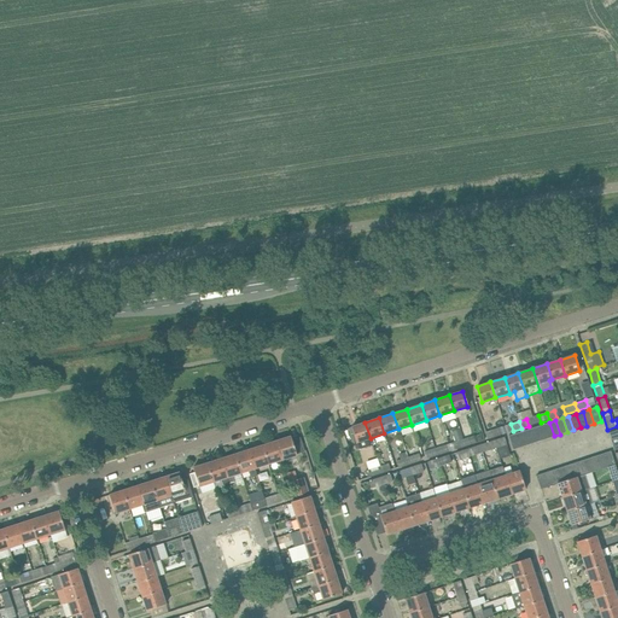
[(365,423),(351,427),(359,449),(369,445),(373,444),(371,438),(365,423)]
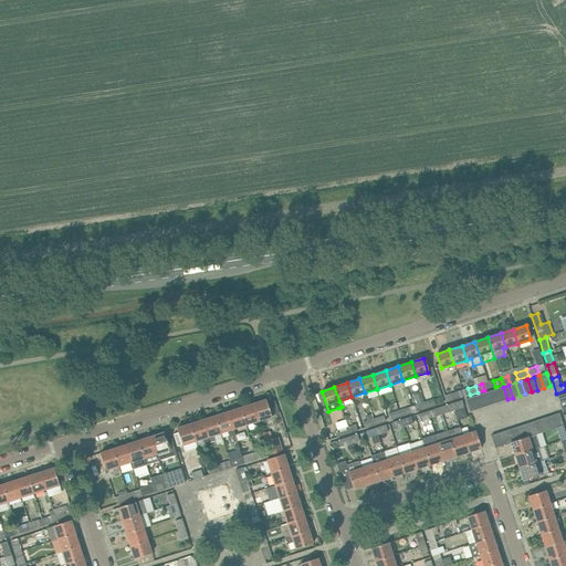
[(501,401),(507,399),(503,387),(496,389),(501,401)]
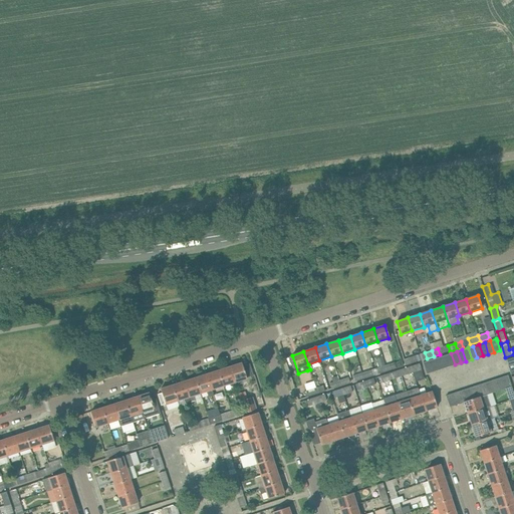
[(449,366),(455,364),(451,353),(446,355),(449,366)]
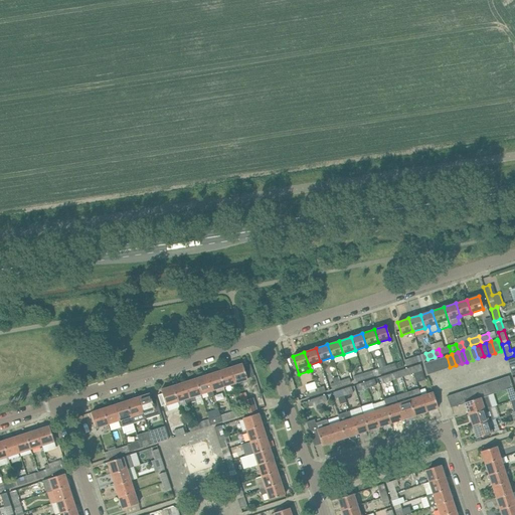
[(406,365),(420,361),(418,355),(404,359),(406,365)]
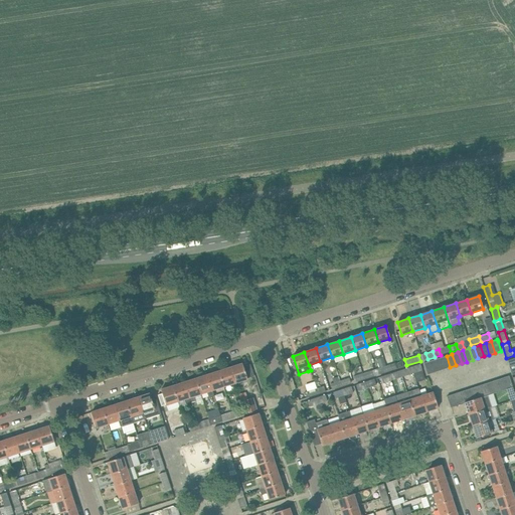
[(445,369),(450,367),(447,356),(441,357),(445,369)]
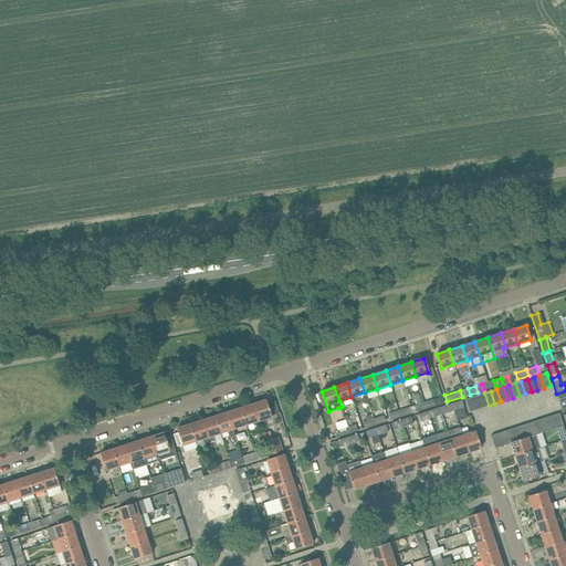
[(482,408),(489,406),(484,392),(479,395),(482,408)]
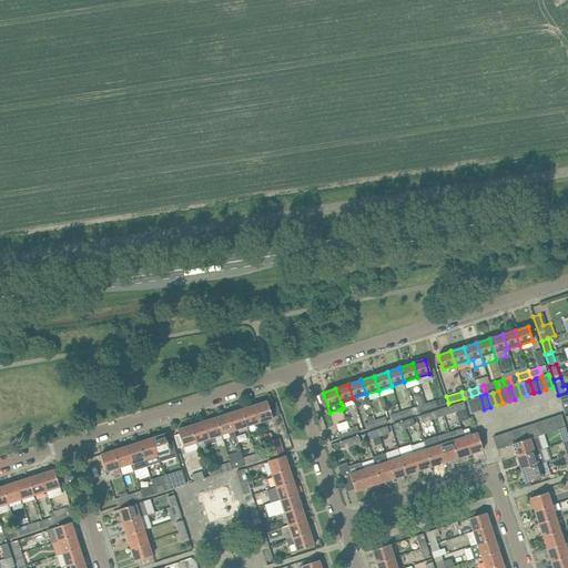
[(478,411),(484,409),(480,396),(474,398),(478,411)]
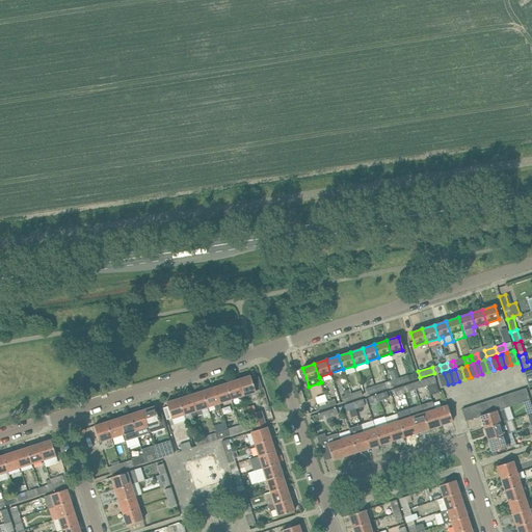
[(404,372),(398,375),(399,378),(398,378),(400,383),(409,381),(409,380),(415,378),(414,373),(405,376),(404,372)]
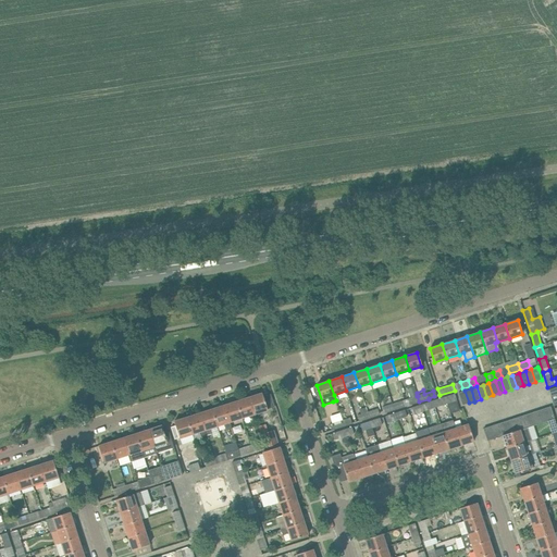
[(465,391),(458,393),(462,405),(469,403),(465,391)]
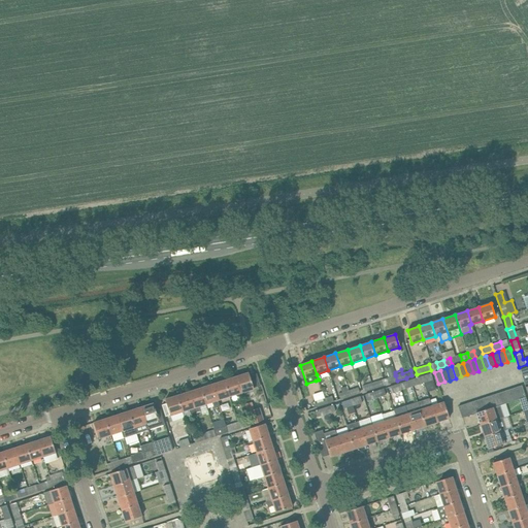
[(254,389),(249,372),(236,376),(241,393),(254,389)]
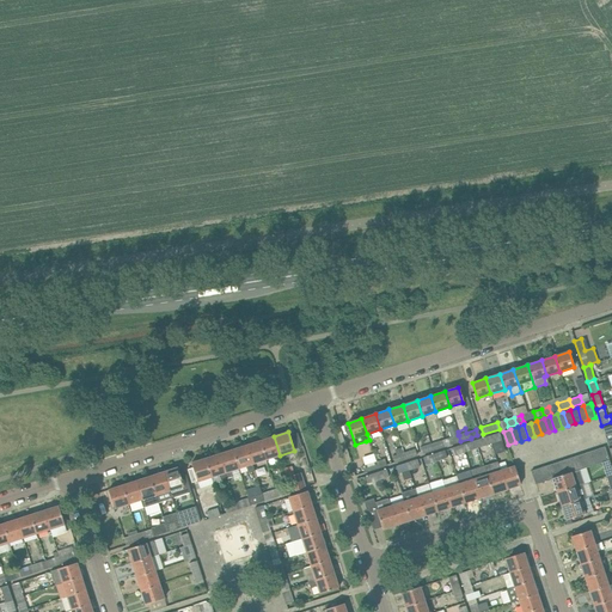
[(501,441),(500,433),(489,436),(491,444),(501,441)]
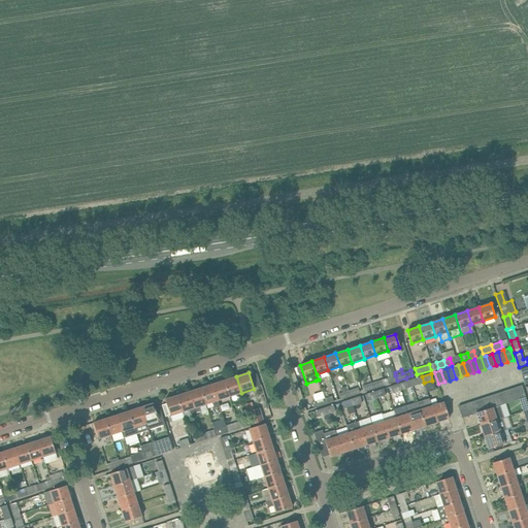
[(395,375),(386,378),(388,384),(397,381),(395,375)]
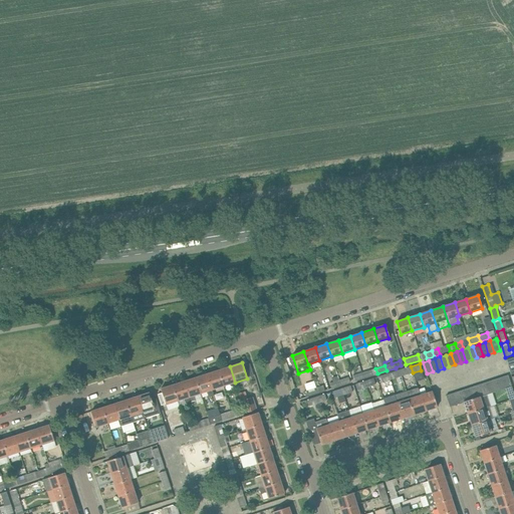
[(235,382),(230,366),(218,370),(223,387),(235,382)]
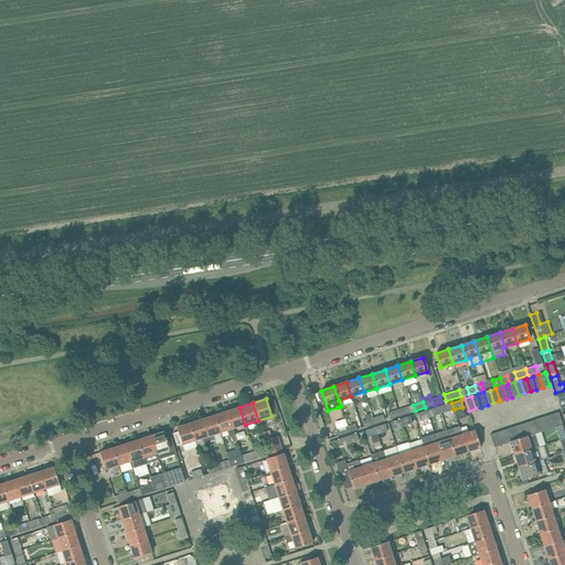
[(451,403),(450,403),(441,406),(444,413),(454,409),(451,403)]
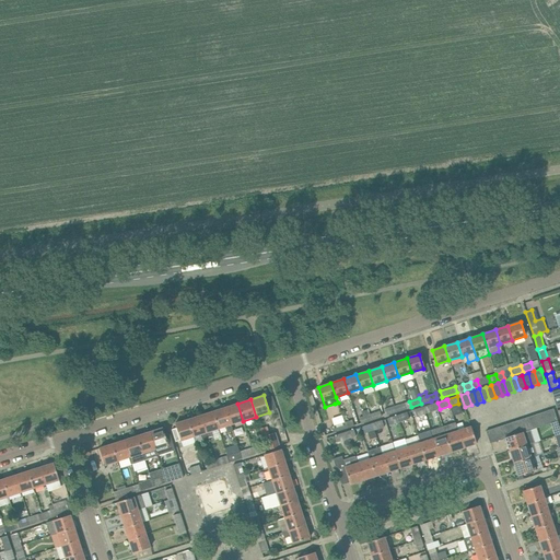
[(396,412),(406,409),(405,403),(394,406),(396,412)]
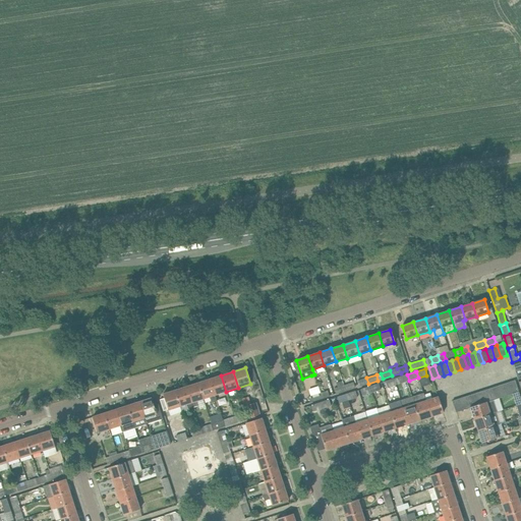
[(226,392),(221,375),(210,380),(215,395),(226,392)]
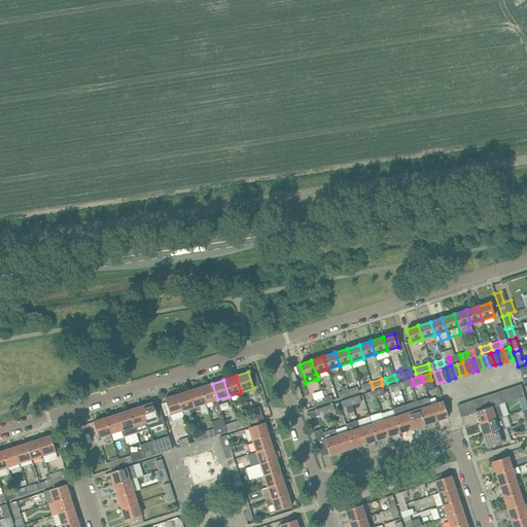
[(407,388),(409,387),(406,380),(397,383),(399,390),(407,388)]
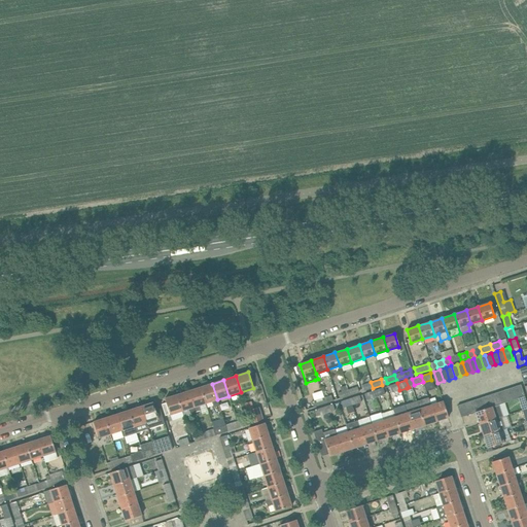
[(371,382),(361,385),(362,391),(373,388),(371,382)]
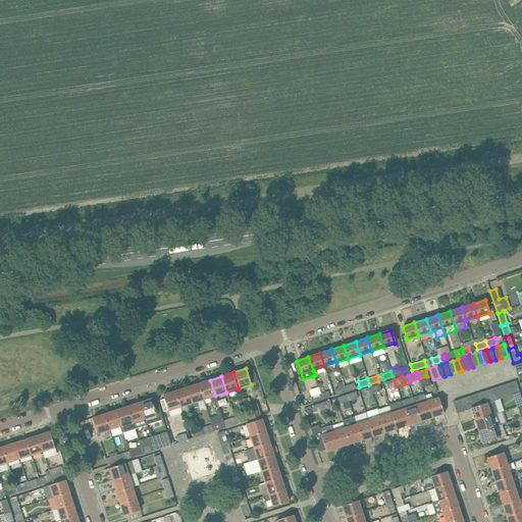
[(394,379),(384,382),(386,388),(396,386),(394,379)]
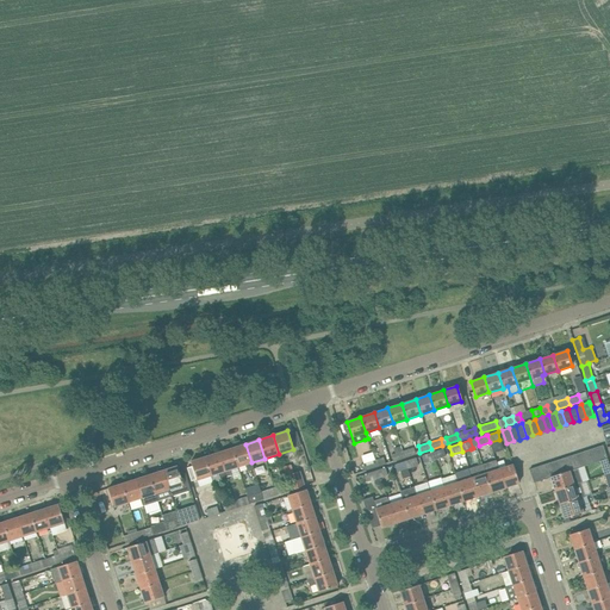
[(251,462),(246,444),(231,448),(237,467),(246,465),(248,472),(254,470),(251,462)]
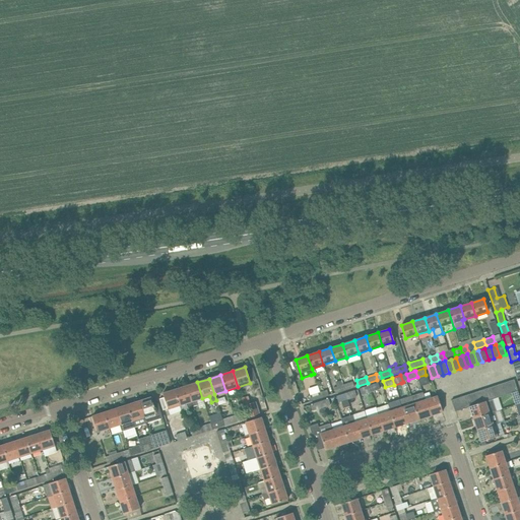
[(514,380),(508,382),(502,383),(504,387),(506,395),(511,393),(518,391),(514,380)]
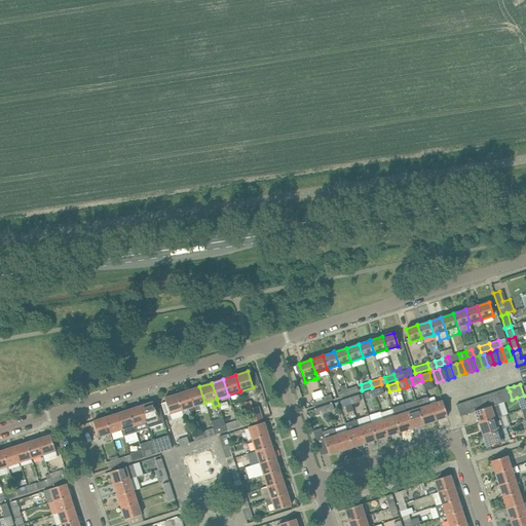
[(204,403),(199,386),(188,390),(194,411),(199,410),(198,405),(204,403)]
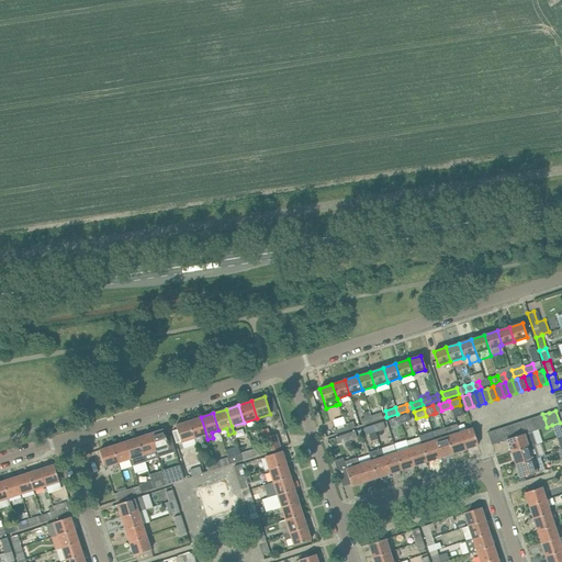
[(372,422),(383,418),(381,413),(370,416),(372,422)]
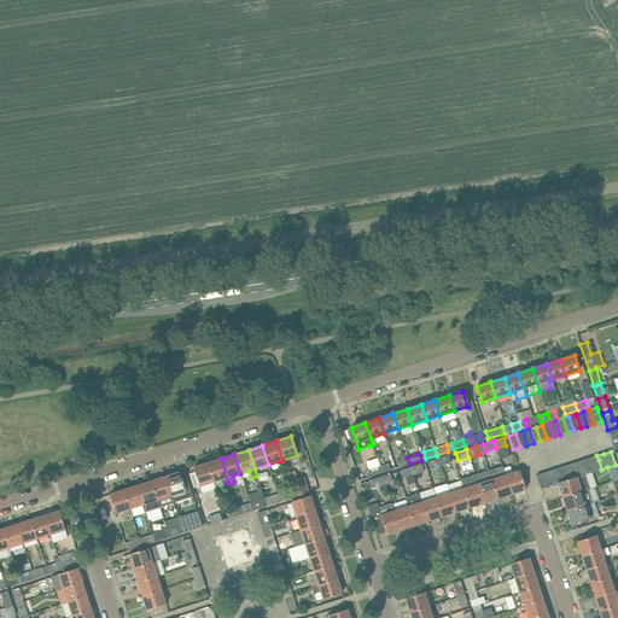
[(441,466),(452,462),(449,455),(438,458),(441,466)]
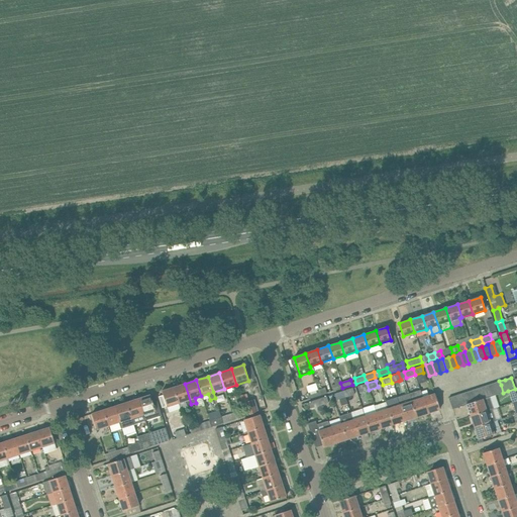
[(503,393),(501,385),(499,381),(494,383),(498,395),(503,393)]
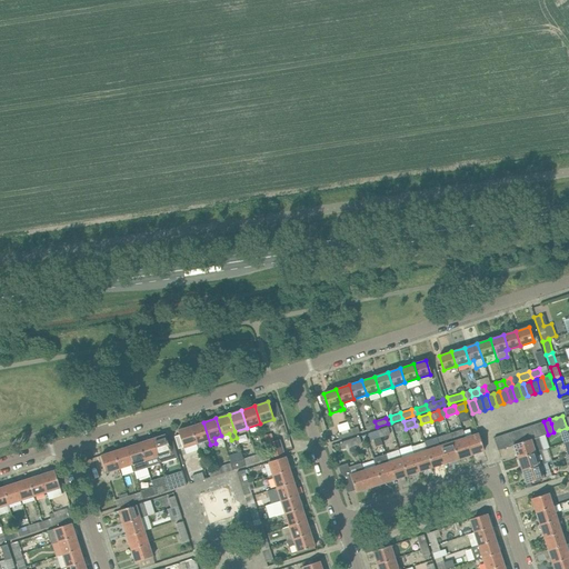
[(347,421),(337,425),(339,432),(337,433),(338,439),(351,436),(349,429),(347,421)]
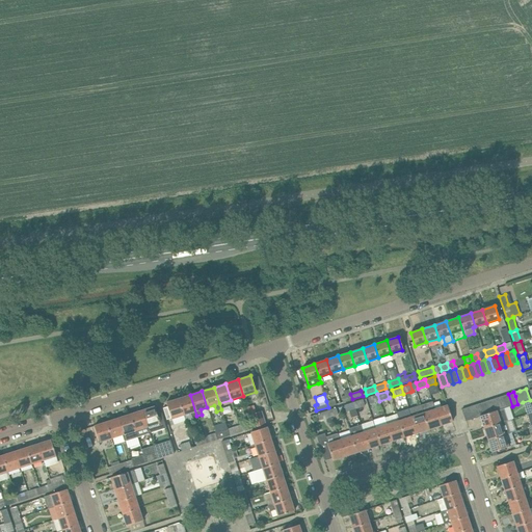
[(350,394),(341,396),(343,402),(352,399),(350,394)]
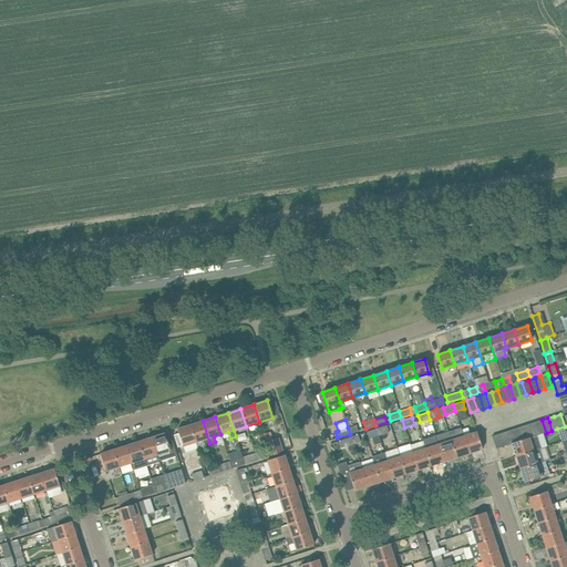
[(402,420),(402,421),(391,424),(393,431),(404,428),(402,420)]
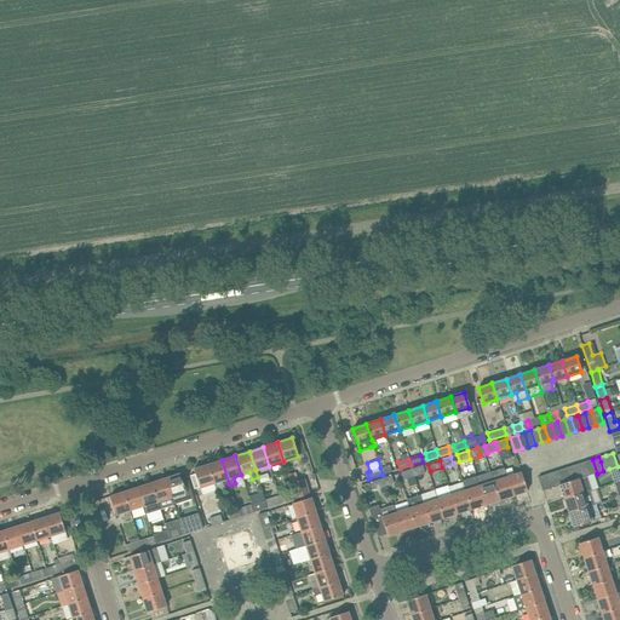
[(590,475),(597,474),(592,459),(585,461),(590,475)]
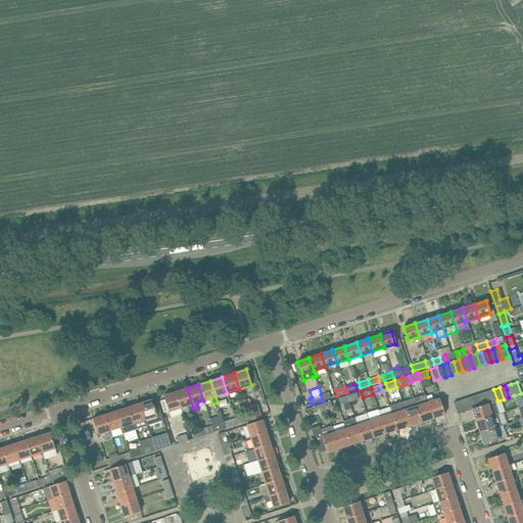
[(193,409),(187,388),(175,392),(180,408),(187,406),(189,411),(193,409)]
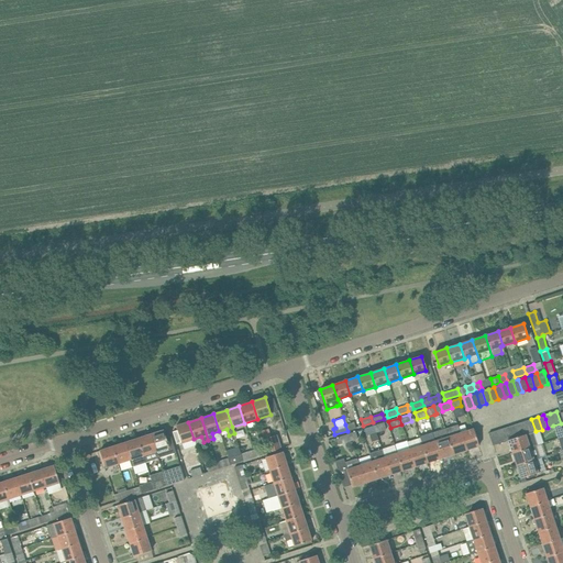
[(532,432),(536,431),(531,419),(526,421),(530,433),(532,432)]
